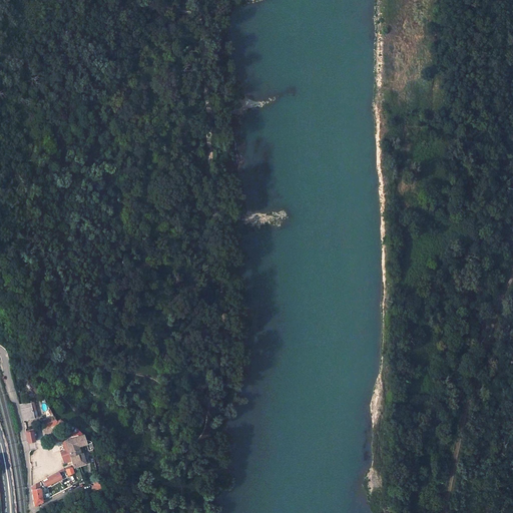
[(22,413),(23,420),(33,417),(30,402),(20,404),(22,413)]
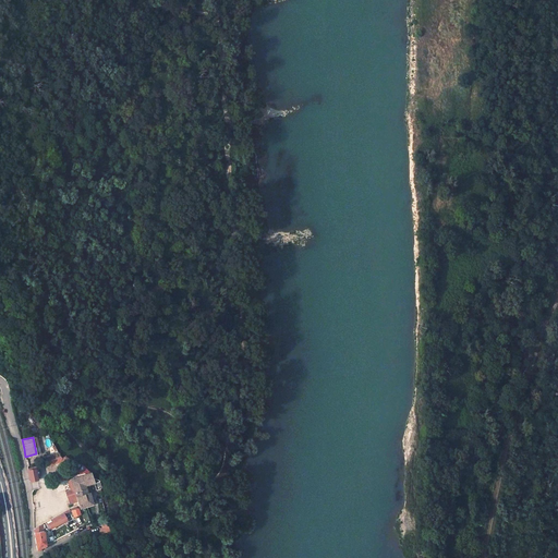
[(91,472),(84,465),(83,464),(82,466),(81,470),(80,470),(81,473),(82,472),(84,474),(91,472)]
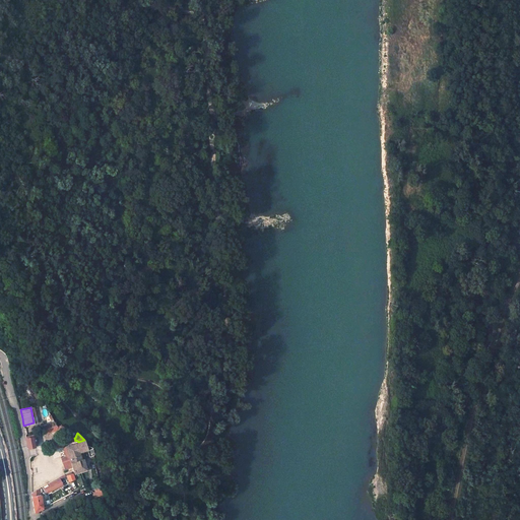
[(28,448),(35,447),(34,438),(33,437),(26,438),(28,448)]
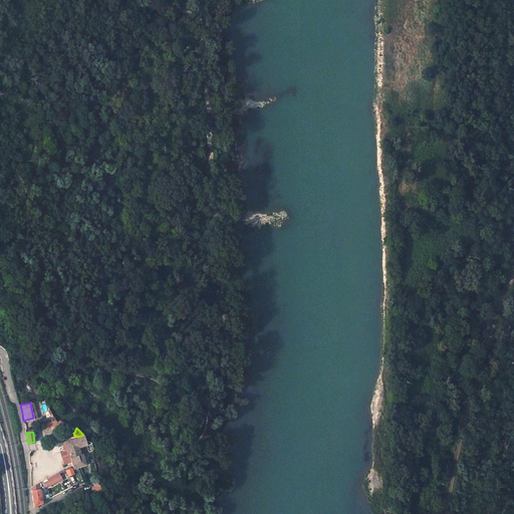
[(77,437),(64,441),(67,451),(69,457),(75,455),(74,449),(78,447),(86,445),(87,444),(83,435),(77,437)]
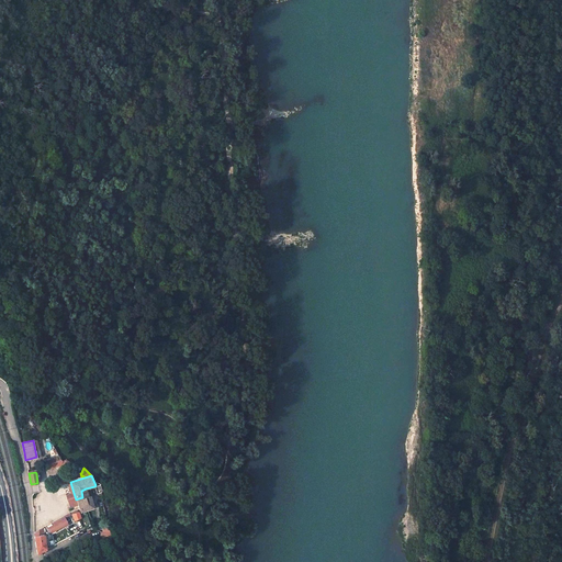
[(80,512),(93,507),(90,496),(89,496),(86,489),(81,491),(82,497),(76,499),(78,505),(80,512)]
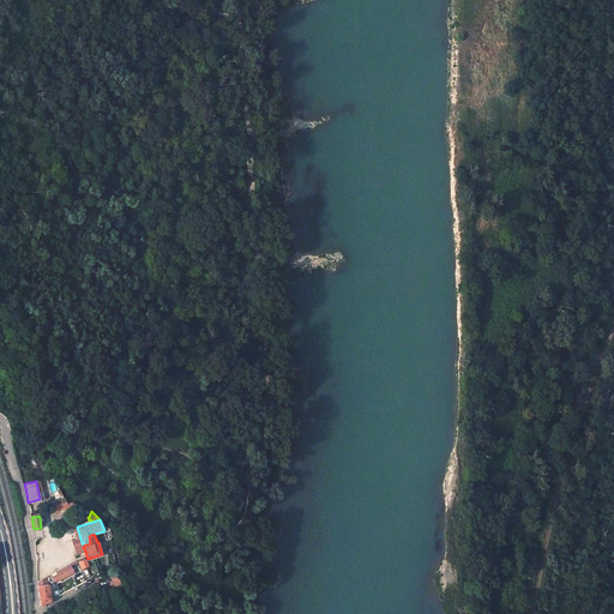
[(83,546),(80,539),(73,541),(77,554),(85,552),(83,546)]
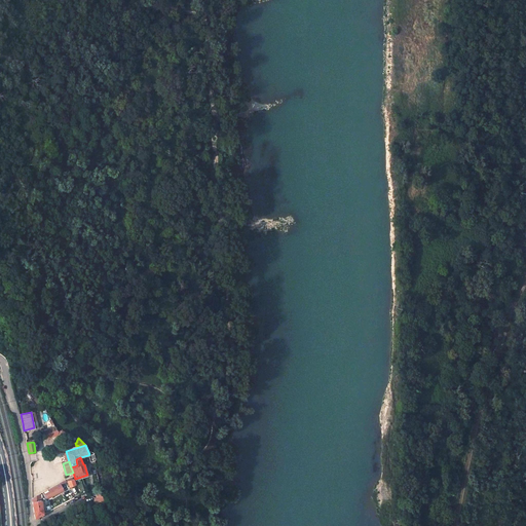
[(68,481),(69,484),(70,487),(76,485),(75,481),(74,479),(68,481)]
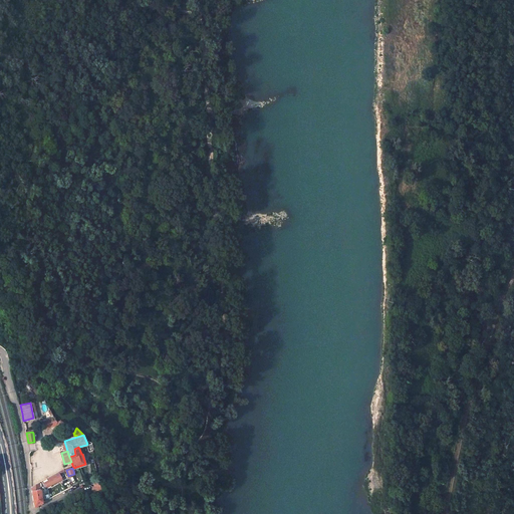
[(50,485),(61,479),(58,472),(47,478),(50,485)]
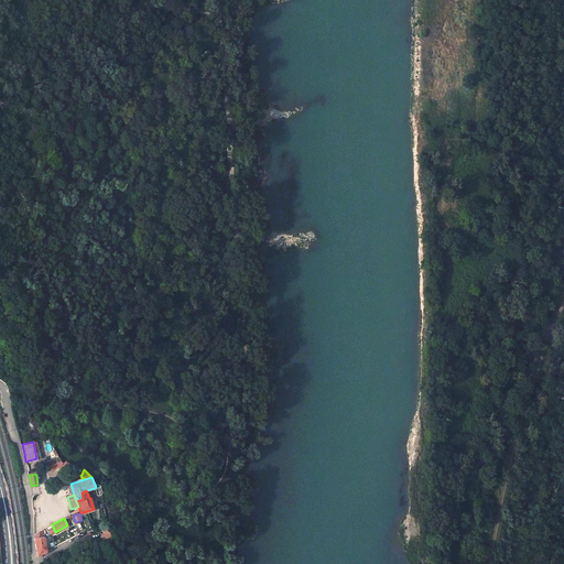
[(46,551),(43,529),(34,533),(34,538),(38,555),(44,552),(46,551)]
